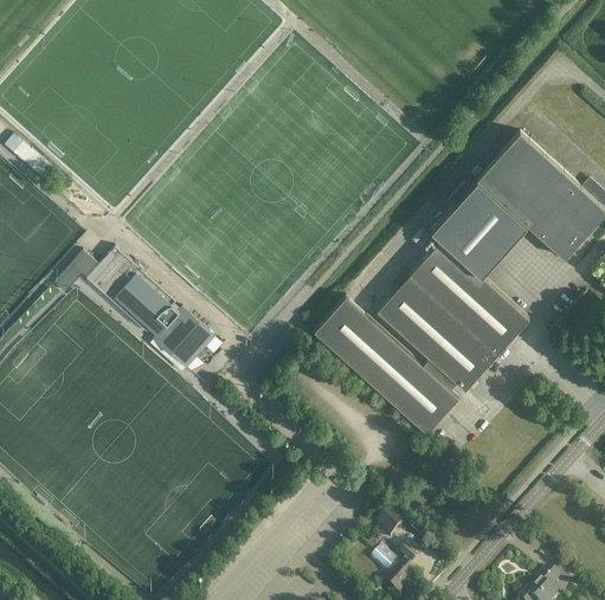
[(580,189),(519,134),(429,232),(431,233),(441,243),(375,314),(429,361),(420,368),(345,300),(311,334),(425,436),(457,400),(448,392),(455,385),(464,393),(528,322),(480,278),(525,226),(562,259),(604,211),(604,194),(589,180),(580,189)]
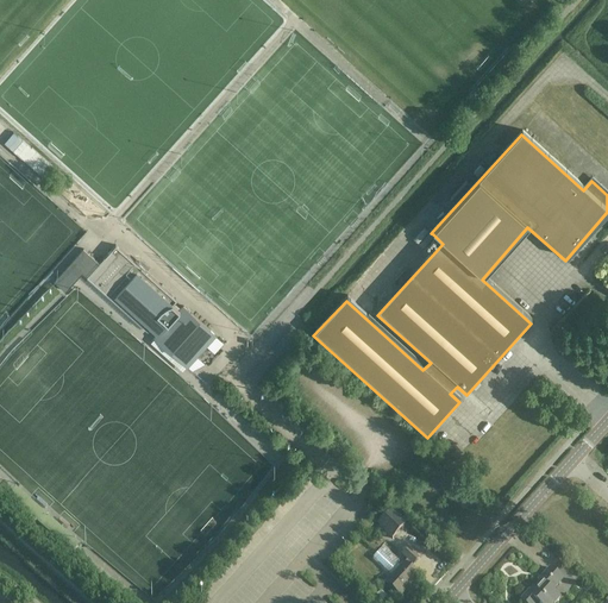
[(23,145),(14,154),(35,171),(42,163),(23,145)]
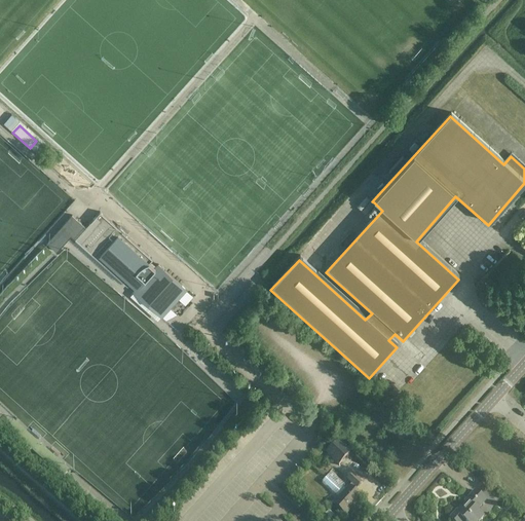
[(99,217),(85,232),(71,219),(45,248),(55,257),(70,240),(126,291),(129,288),(136,293),(133,297),(160,322),(160,321),(185,294),(157,269),(154,273),(148,267),(151,264),(99,217)]
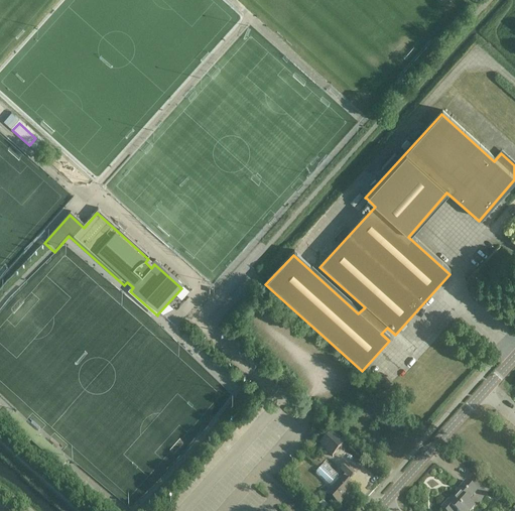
[(385,413),(380,409),(370,421),(374,425),(385,413)]
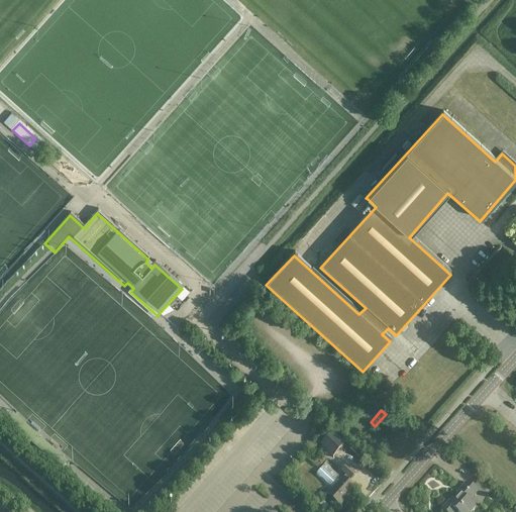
[(332,464),(343,451),(330,439),(319,451),(332,464)]
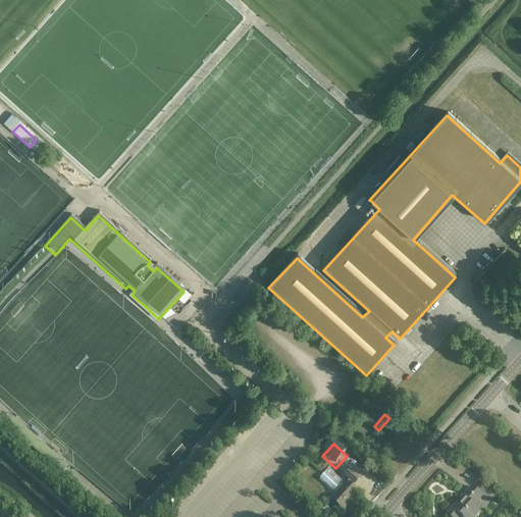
[(328,472),(319,483),(330,494),(334,488),(335,489),(341,482),(328,472)]
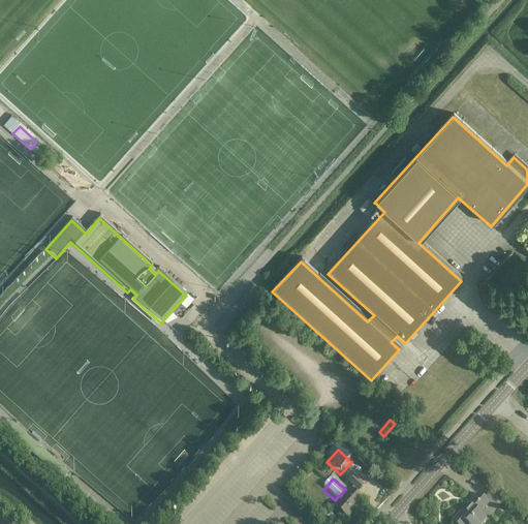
[(359,497),(364,492),(354,483),(349,488),(353,493),(335,513),(346,523),(348,523),(363,507),(354,499),(358,496),(359,497)]
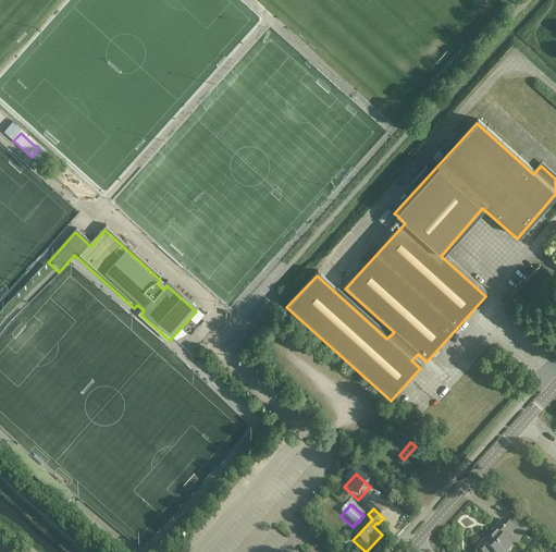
[(504,546),(513,535),(502,525),(492,536),(495,540),(490,547),(485,542),(478,551),(509,551),(504,546)]
